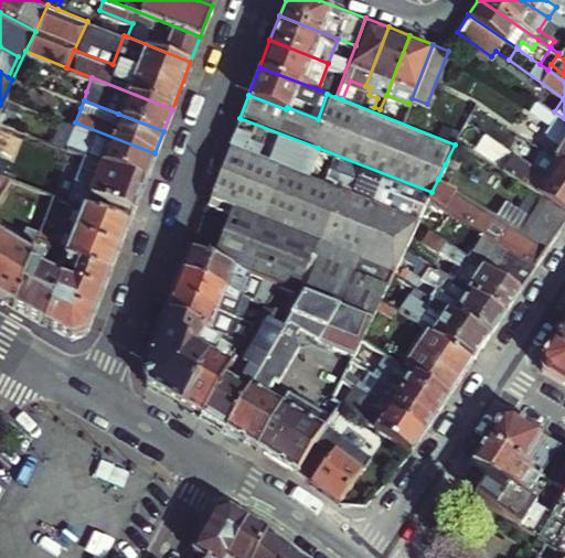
[(560,159),(564,162),(564,118),(554,111),(536,100),(533,106),(536,111),(553,124),(547,131),(564,143),(555,157),(560,159)]
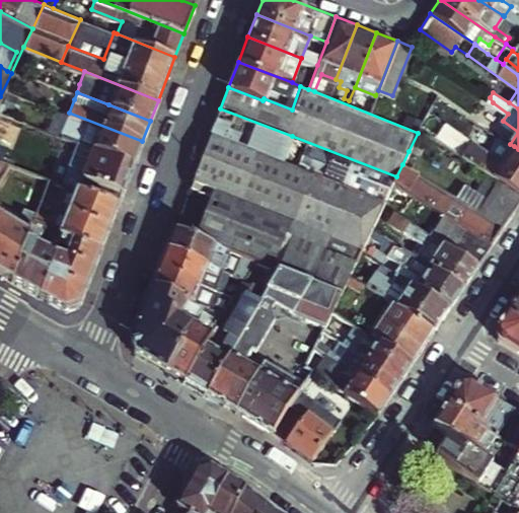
[(61,134),(78,140),(134,162),(142,141),(69,113),(61,134)]
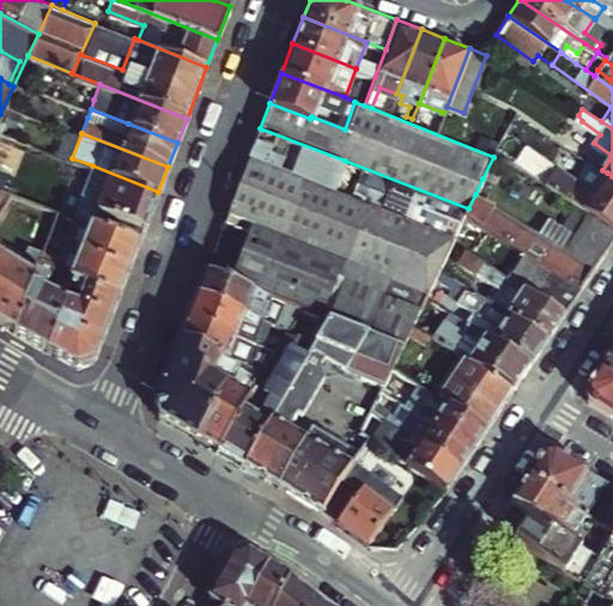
[(527,155),(520,167),(546,183),(553,171),(527,155)]
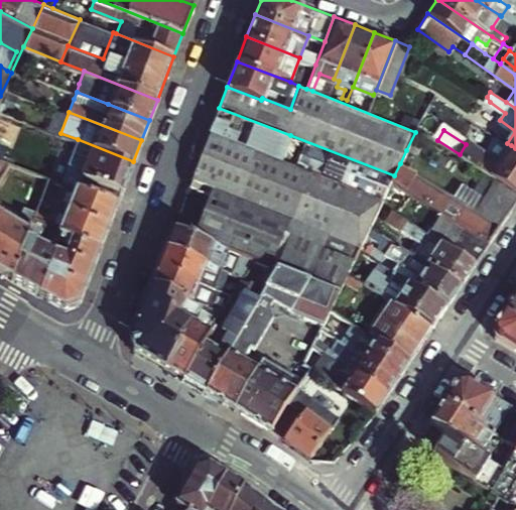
[(267,207),(284,160),(281,159),(209,132),(191,177),(240,196),(267,207)]
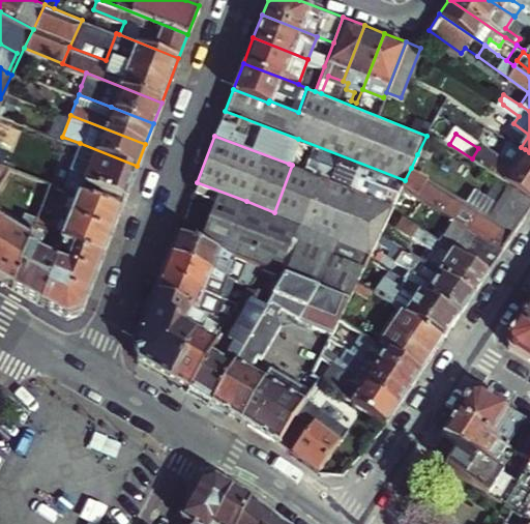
[(317,175),(393,204),(404,182),(405,180),(298,139),(289,164),(292,165),(317,175)]
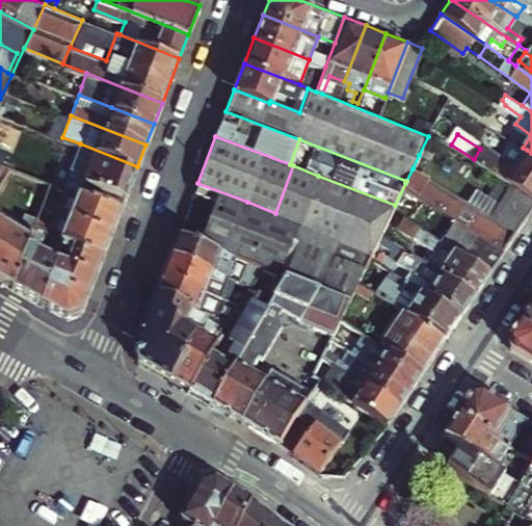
[(63,187),(70,190),(121,210),(137,166),(80,143),(63,187)]
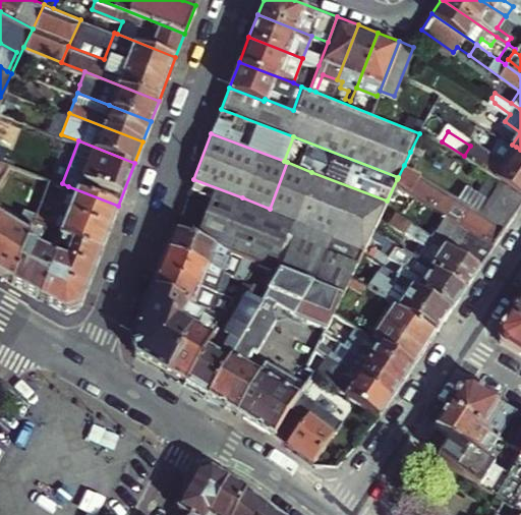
[(464,156),(500,179),(520,192),(520,150),(516,147),(506,162),(473,140),(470,146),(464,156)]
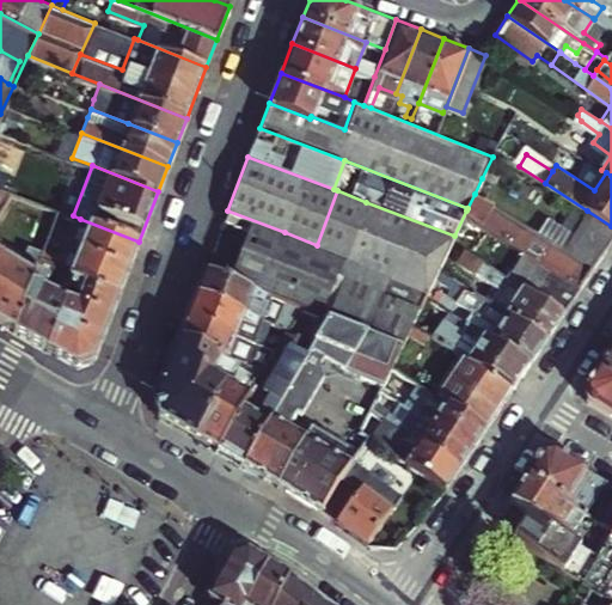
[(490,183),(482,178),(475,194),(482,199),(490,183)]
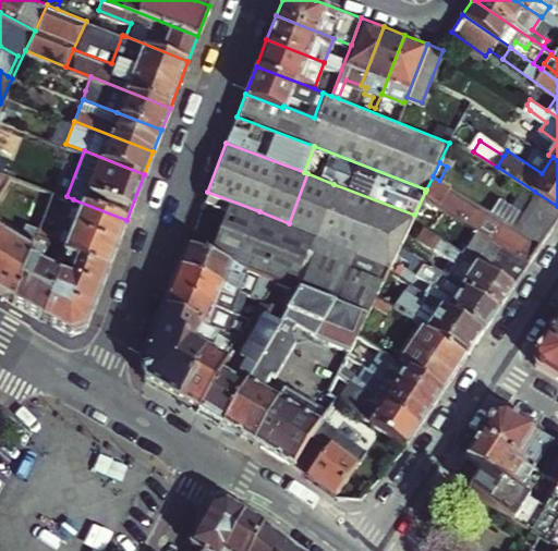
[(0,188),(10,173),(0,169),(0,188)]
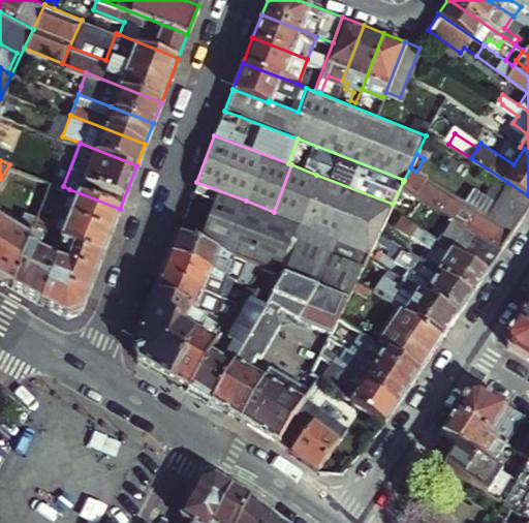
[(298,221),(316,175),(291,164),(274,212),(298,221)]
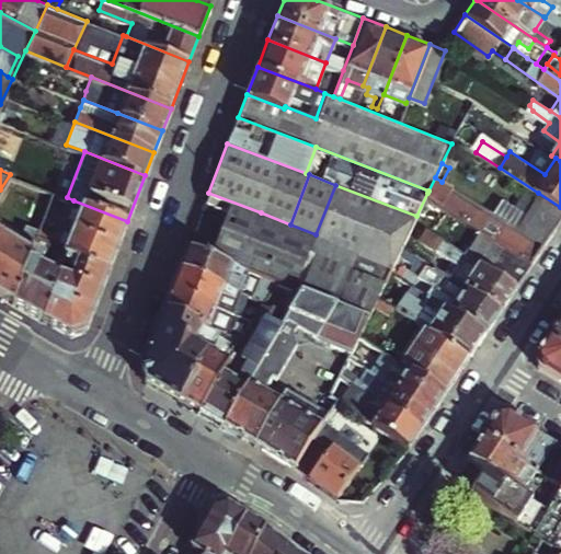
[(517,226),(442,182),(435,177),(428,191),(427,193),(482,230),(530,262),(560,216),(560,207),(538,193),(517,226)]
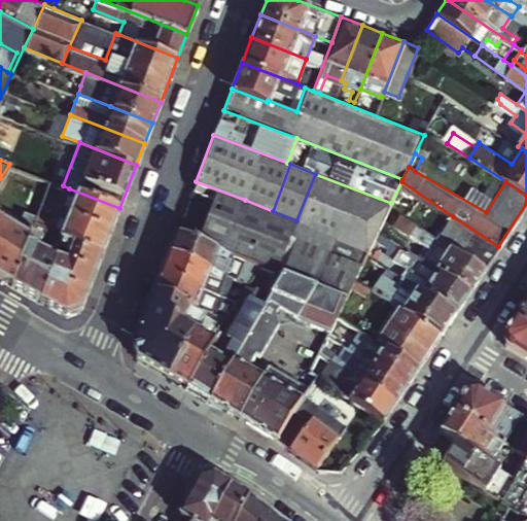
[(328,330),(366,252),(375,237),(378,229),(391,203),(315,174),(296,220),(290,237),(295,239),(283,273),(315,285),(296,317),(328,330)]
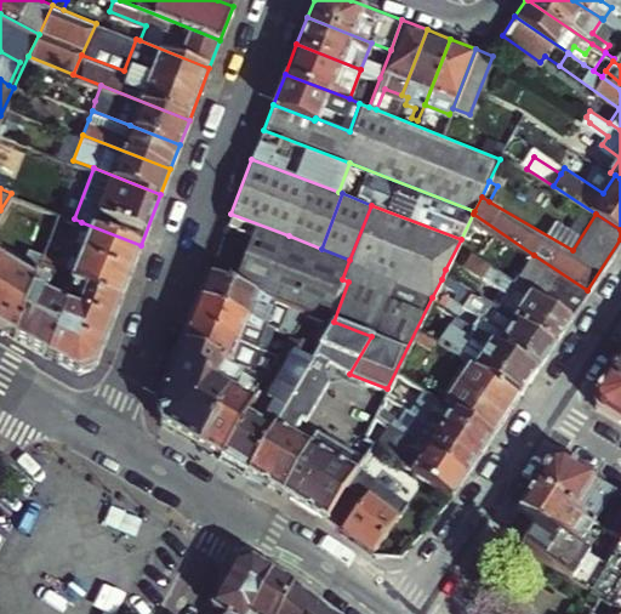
[(81,222),(72,248),(130,272),(141,245),(81,222)]
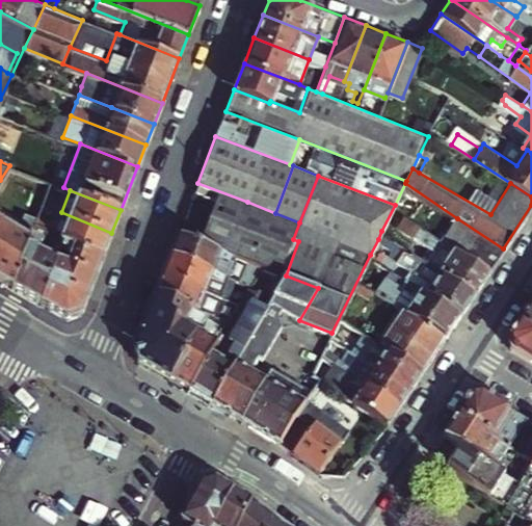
[(293,239),(299,222),(275,213),(247,202),(228,252),(236,256),(246,259),(262,265),(277,272),(286,275),(298,241),(293,239)]
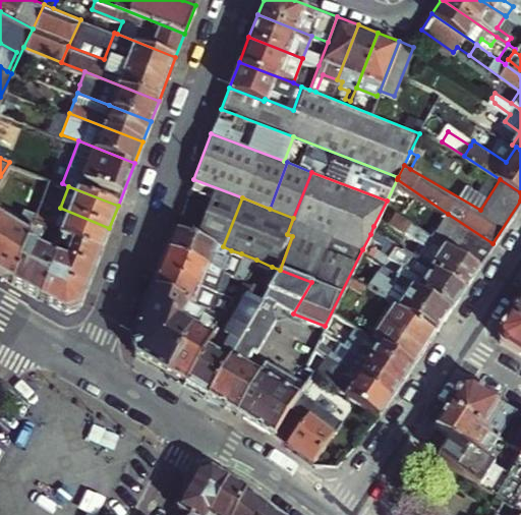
[(52,214),(42,210),(40,215),(38,219),(52,225),(59,228),(63,230),(61,234),(72,239),(101,250),(109,228),(60,208),(55,206),(52,214)]
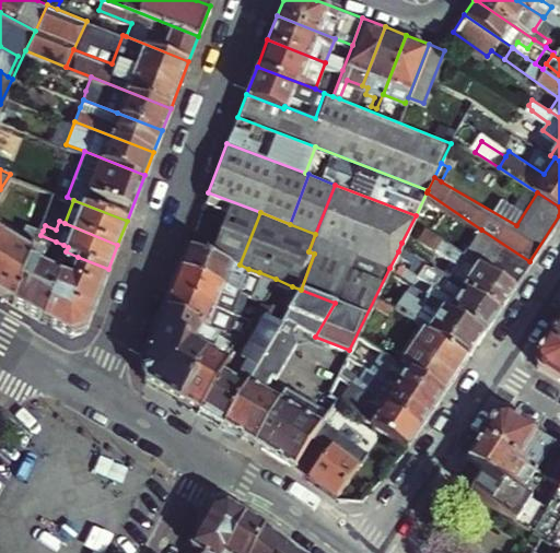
[(0,290),(13,298),(41,235),(43,231),(26,225),(19,244),(0,233),(0,290)]
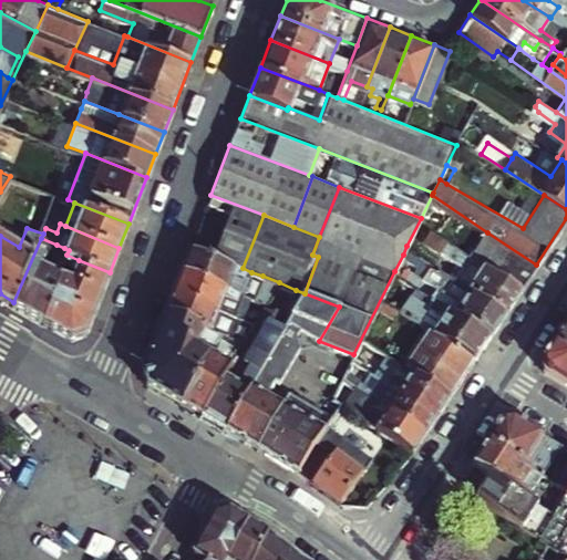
[(454,278),(505,311),(521,288),(472,256),(431,229),(424,240),(462,266),(454,278)]
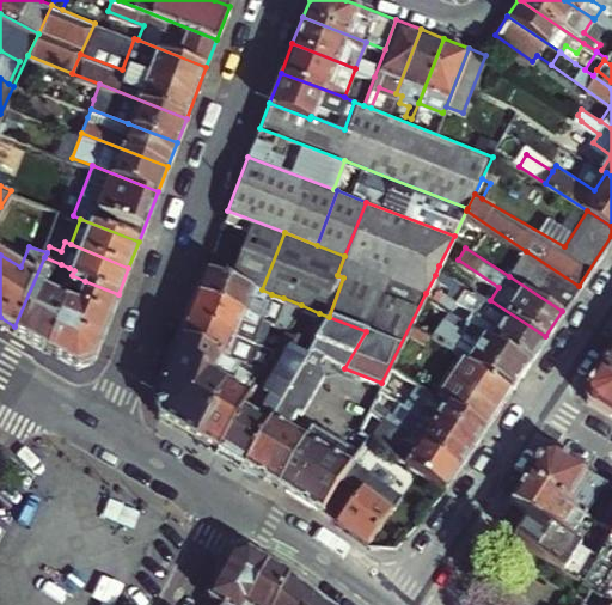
[(526,251),(509,276),(562,311),(579,286),(526,251)]
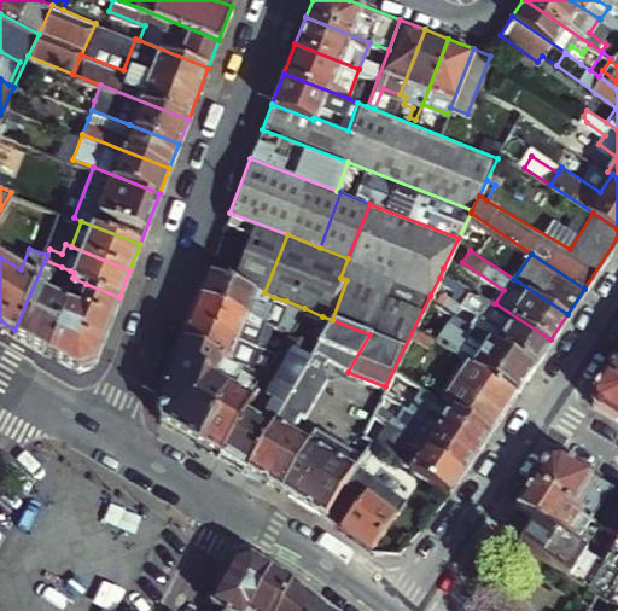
[(48,350),(69,300),(60,295),(48,287),(53,273),(58,275),(62,267),(45,260),(15,330),(48,350)]
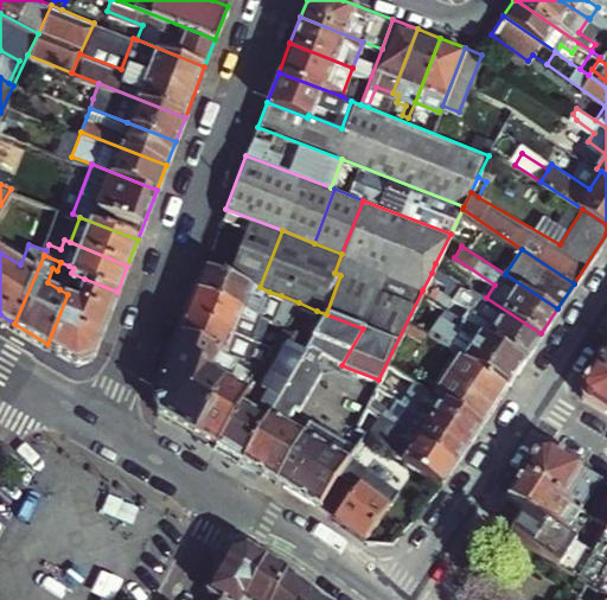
[(473,310),(466,319),(524,358),(541,333),(486,298),(435,263),(432,273),(457,289),(453,295),(473,310)]
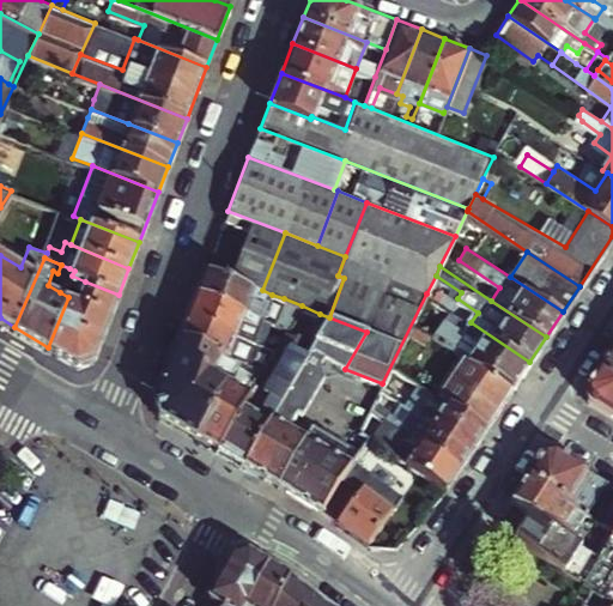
[(205,267),(196,291),(263,317),(272,295),(262,290),(205,267)]
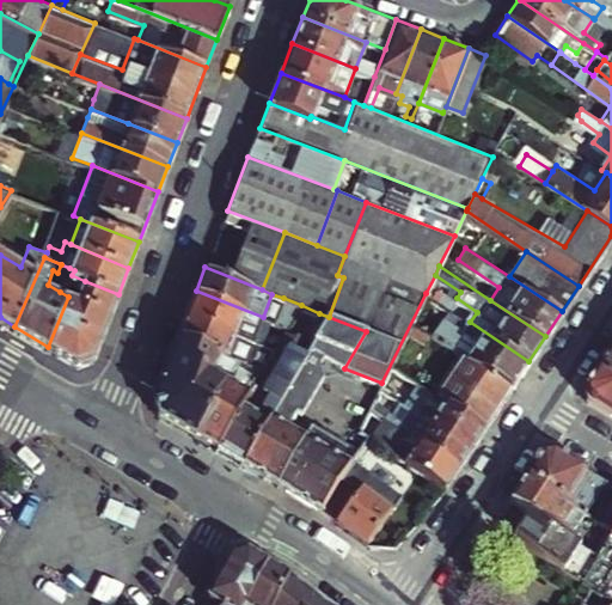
[(93,358),(118,294),(85,281),(77,303),(68,297),(48,347),(77,362),(93,358)]
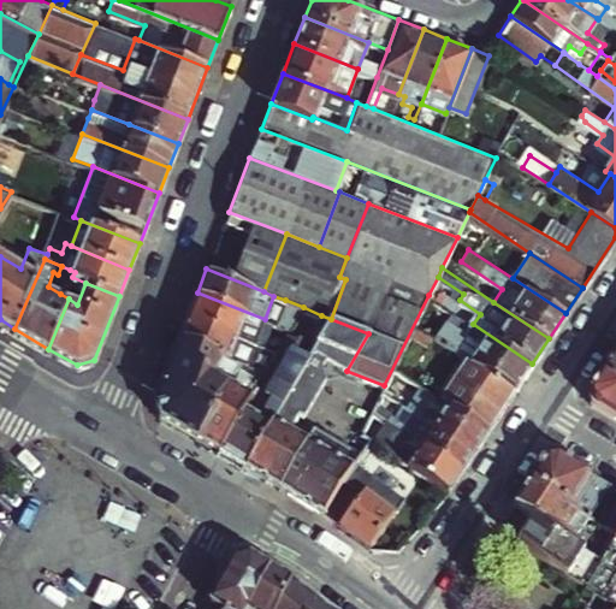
[(197,293),(189,314),(256,341),(265,319),(197,293)]
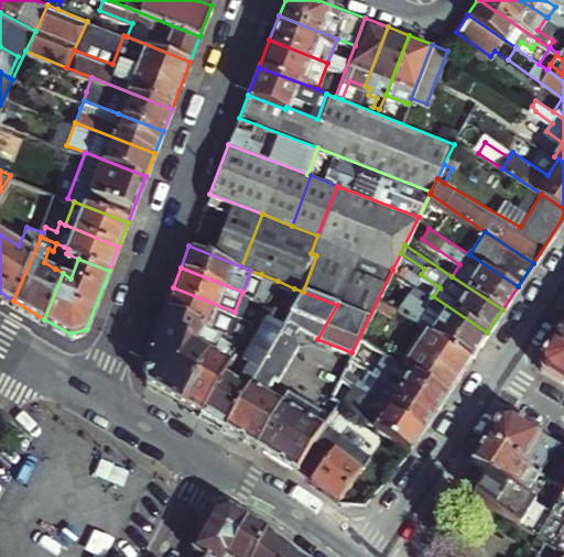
[(266,302),(278,281),(261,274),(252,296),(266,302)]
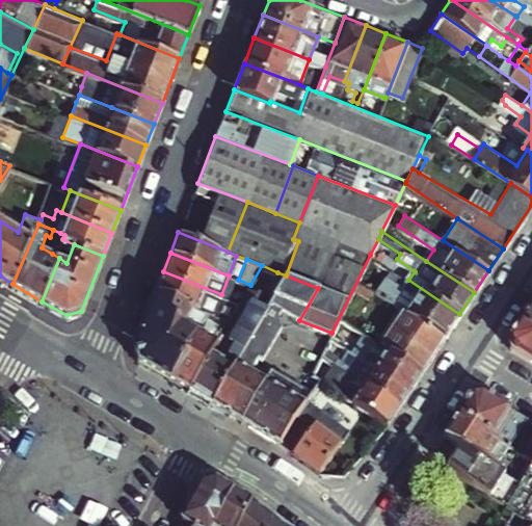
[(376,290),(404,309),(445,336),(459,314),(408,280),(391,268),(376,290)]
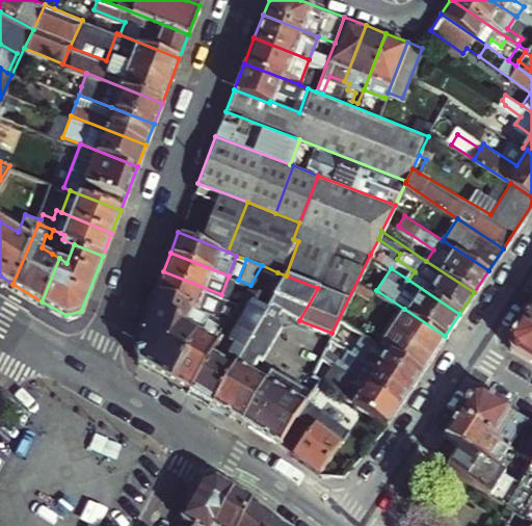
[(163,271),(155,292),(206,313),(213,315),(229,322),(240,301),(231,298),(221,294),(163,271)]
